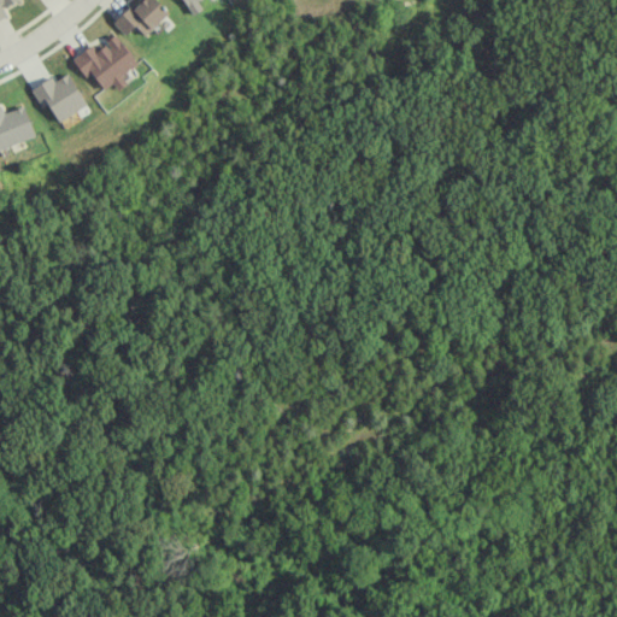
[(17,0),(0,0),(0,19),(7,16),(3,9),(17,0)]
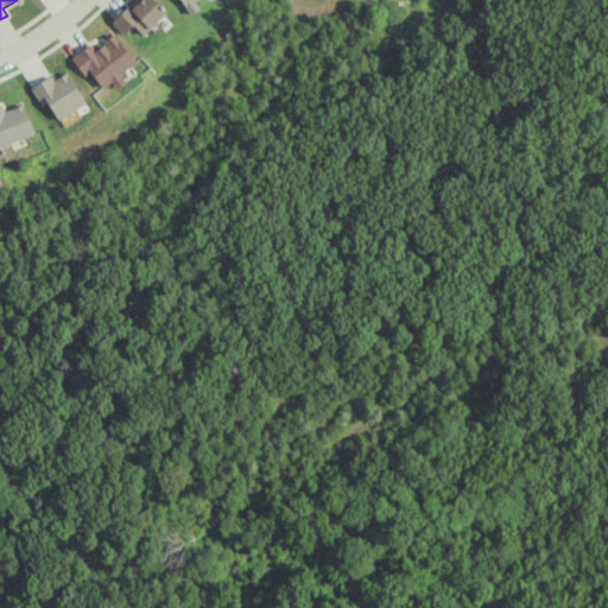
[(143,36),(166,13),(153,0),(133,0),(111,21),(122,35),(133,25),(143,36)]
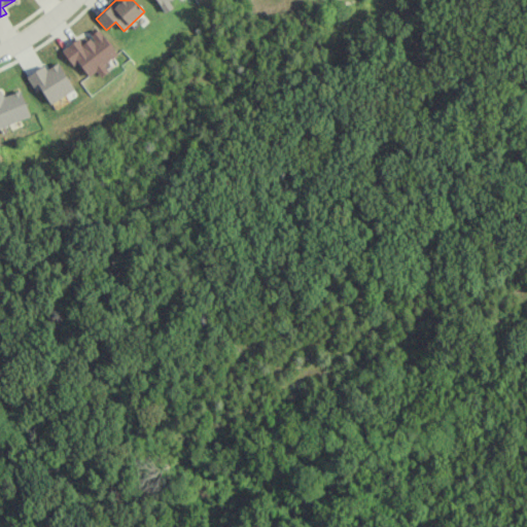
[(168,0),(155,0),(164,12),(173,7),(169,0),(168,0)]
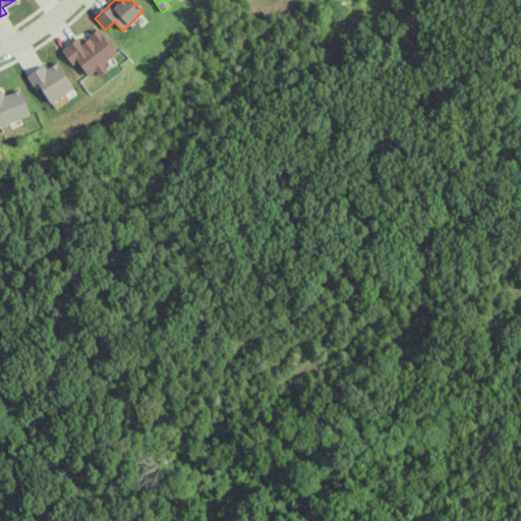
[(115,54),(98,30),(80,42),(77,38),(61,49),(72,66),(77,62),(87,75),(95,70),(99,76),(107,70),(103,63),(115,54)]
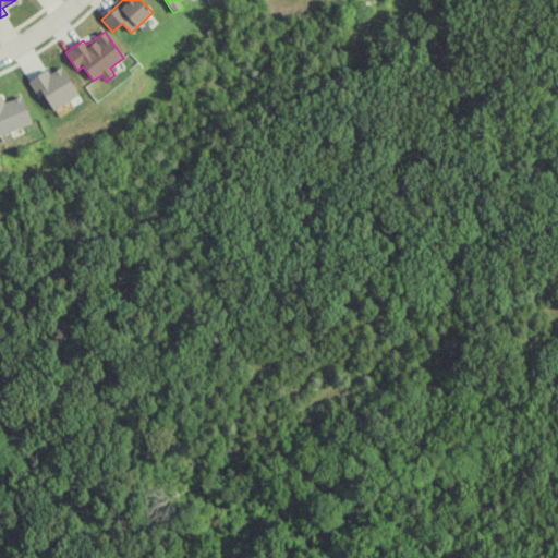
[(27,81),(38,97),(44,95),(53,110),(79,95),(61,65),(49,73),(47,69),(27,81)]
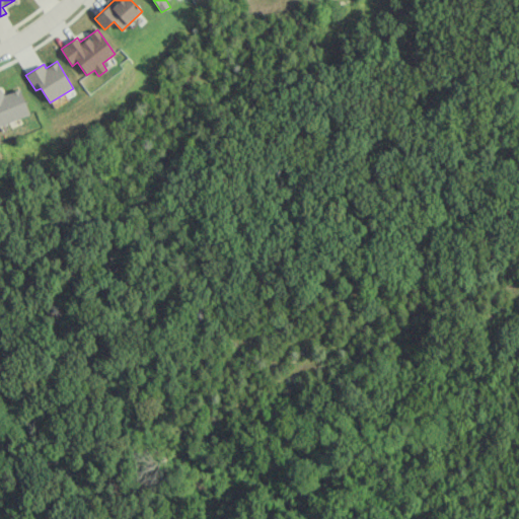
[(0,88),(0,125),(29,115),(20,88),(3,94),(1,88),(0,88)]
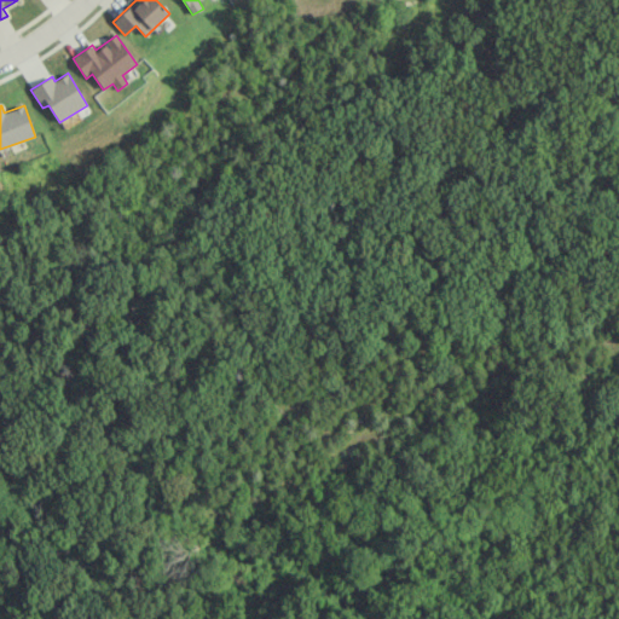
All buildings are outlined.
